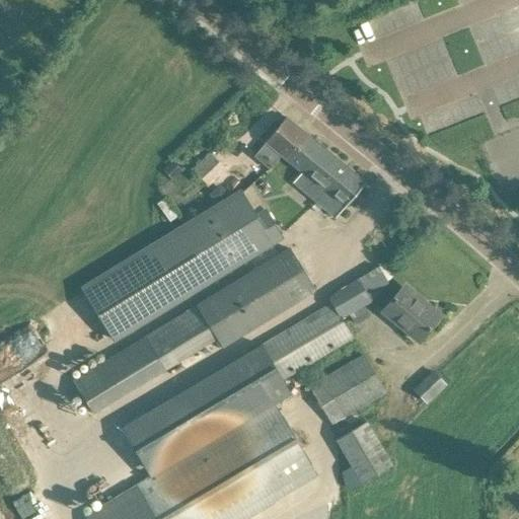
[(353,199),(365,182),(310,137),(286,118),(266,142),(266,143),(254,156),(271,168),(281,155),(289,161),(301,172),(323,191),(314,202),(319,207),(320,205),(335,216),(343,207),(345,208),(353,199)]
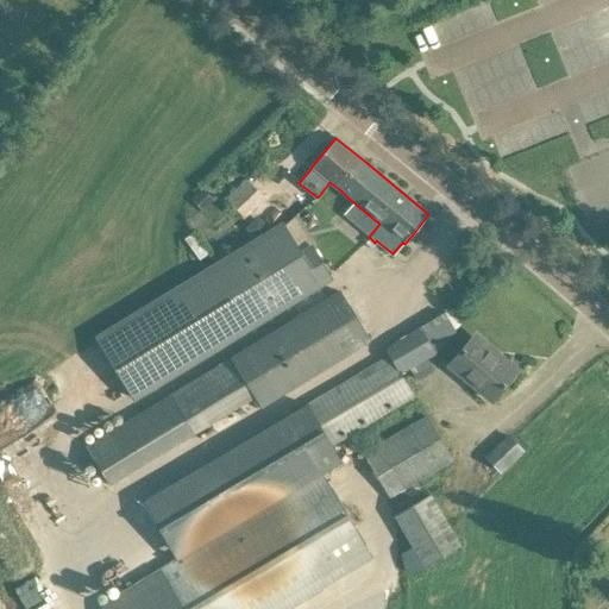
[(245,179),(226,199),(246,219),(265,199),(245,179)]
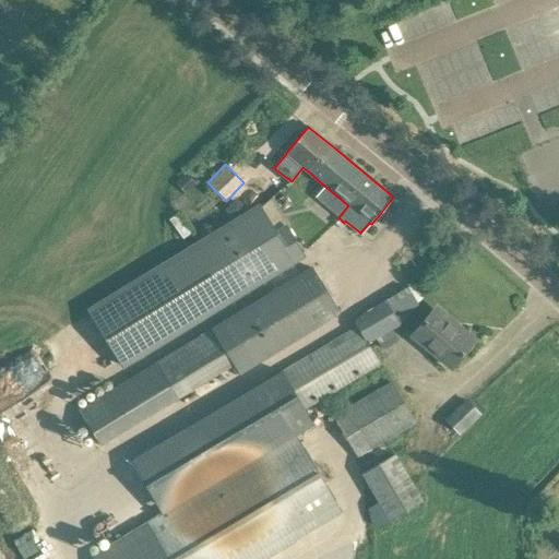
[(187,173),(176,182),(186,194),(197,185),(187,173)]
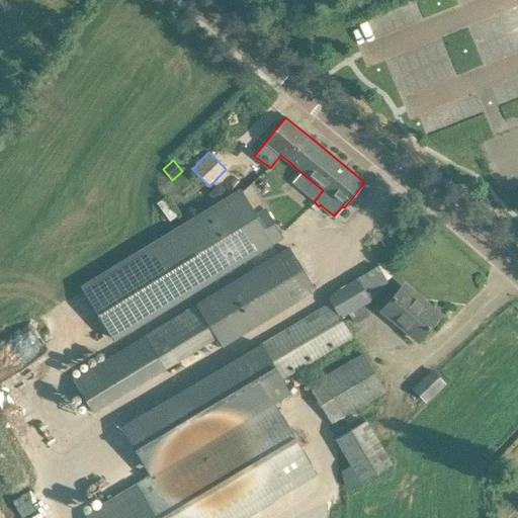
[(220,205),(231,195),(219,183),(208,194),(220,205)]
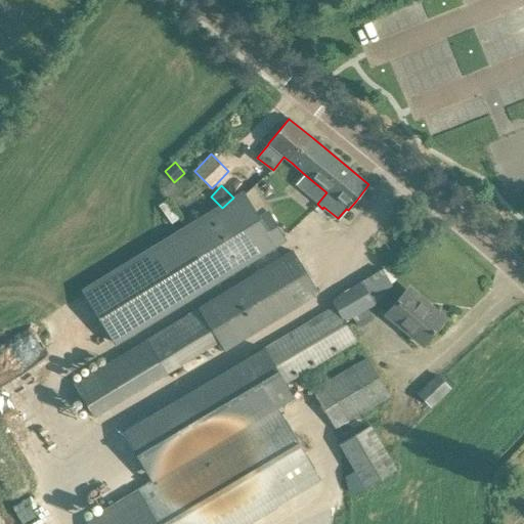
[(83,294),(113,342),(285,237),(269,213),(259,220),(244,195),(83,294)]
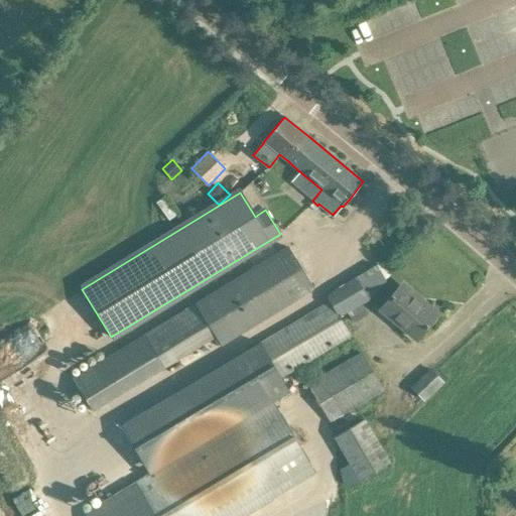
[(313,289),(307,279),(288,247),(196,303),(215,336),(221,347),(313,289)]
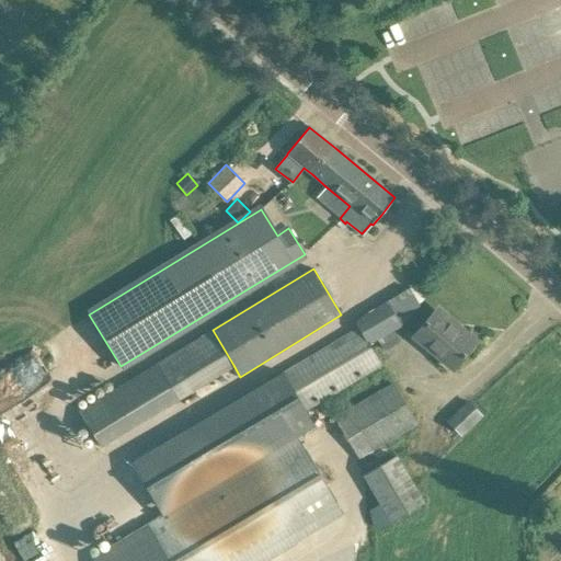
[(381,364),(370,345),(401,327),(387,302),(354,321),(358,328),(203,420),(130,462),(162,517),(91,560),(267,560),(344,515),(297,439),(315,430),(304,410),(381,364)]
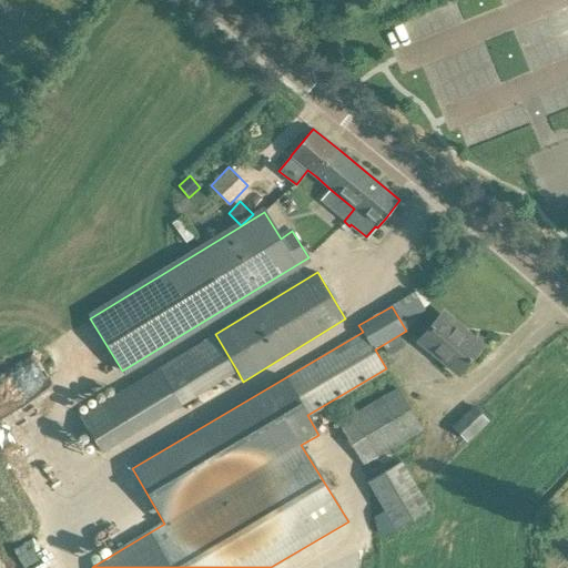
[(458,373),(468,363),(483,345),(466,332),(464,334),(440,314),(419,340),(458,373)]
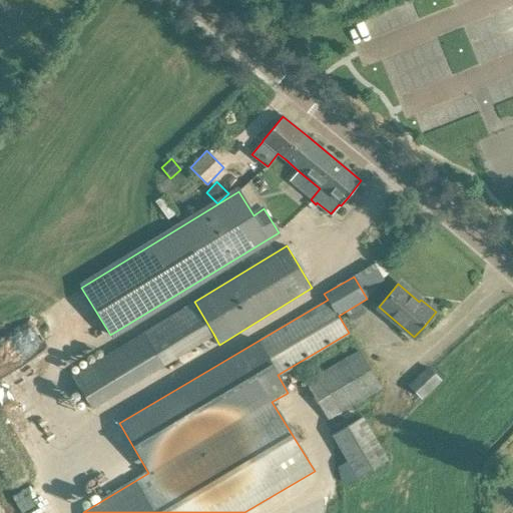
[(327,419),(339,412),(381,387),(360,351),(318,376),(306,384),(327,419)]
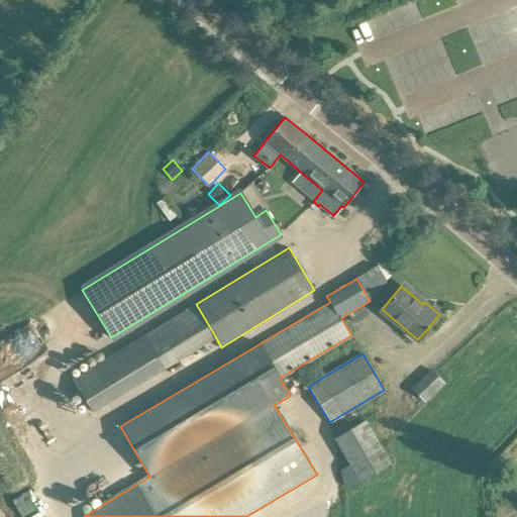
[(410,389),(423,401),(425,404),(445,385),(430,369),(410,389)]
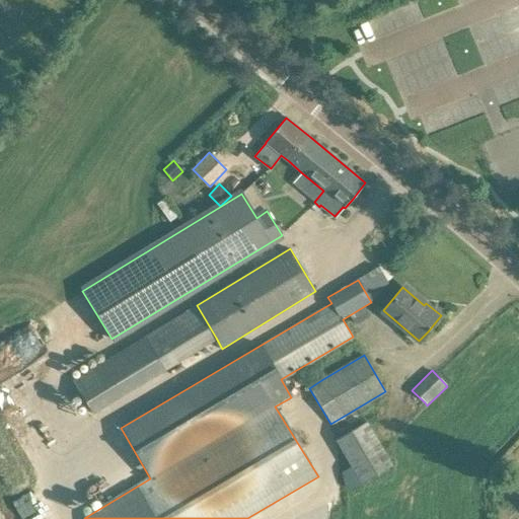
[(393,464),(384,449),(367,422),(335,441),(350,467),(361,485),(393,464)]
